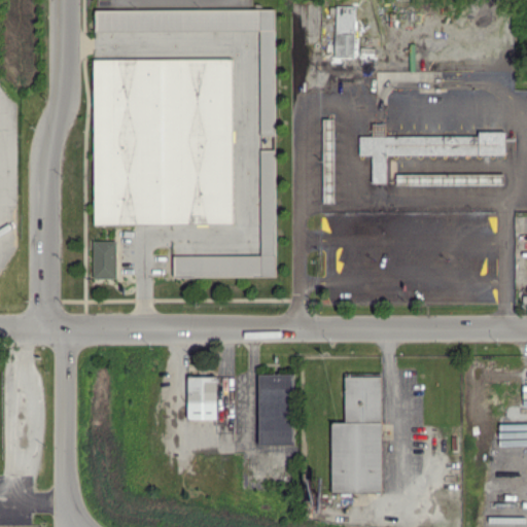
[(335,57),(354,57),(354,5),(336,4),(335,57)]
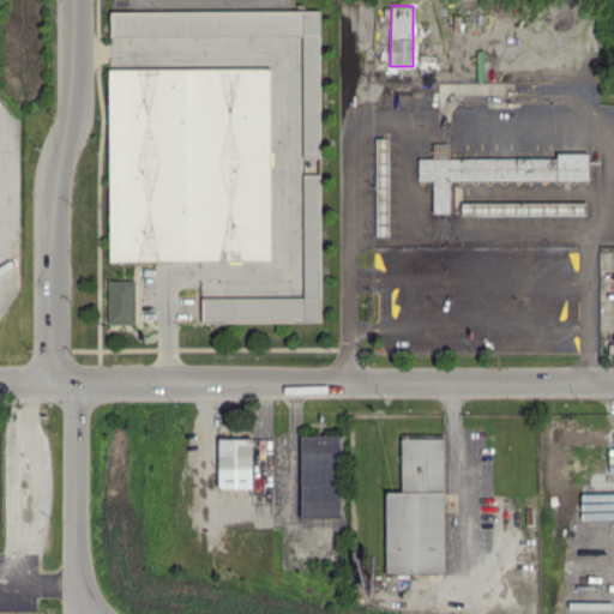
[(110,11),(110,35),(302,34),(302,157),(319,157),(319,10),(110,11)]
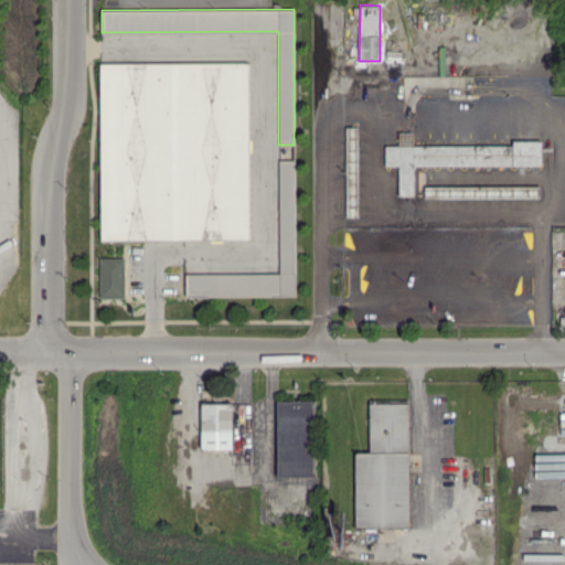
[(247,62),(99,63),(100,240),(249,238),(247,62)]
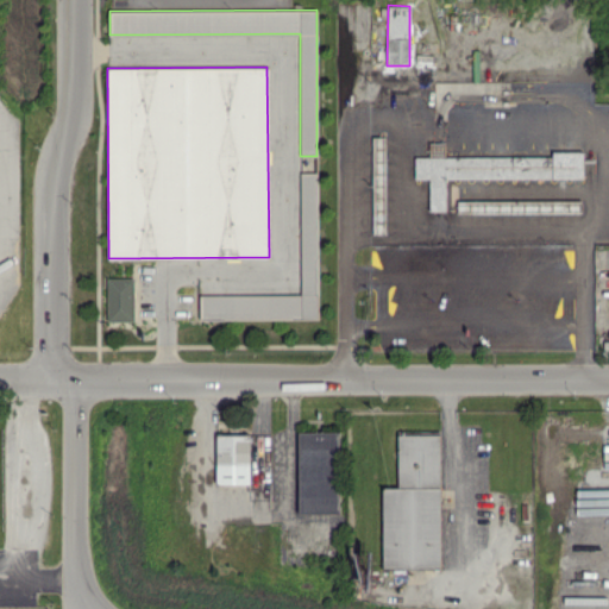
[(374,233),(387,232),(385,136),(372,136),(374,233)]
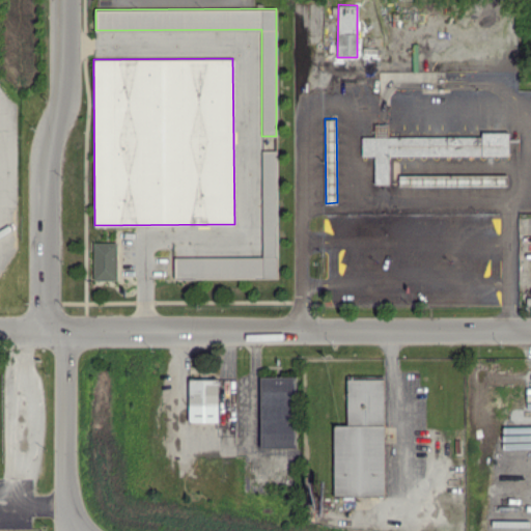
[(508,155),(508,132),(481,132),(481,136),(386,136),(387,123),(374,123),(374,136),(362,136),(362,156),(374,156),(374,184),(389,184),(389,155),(508,155)]
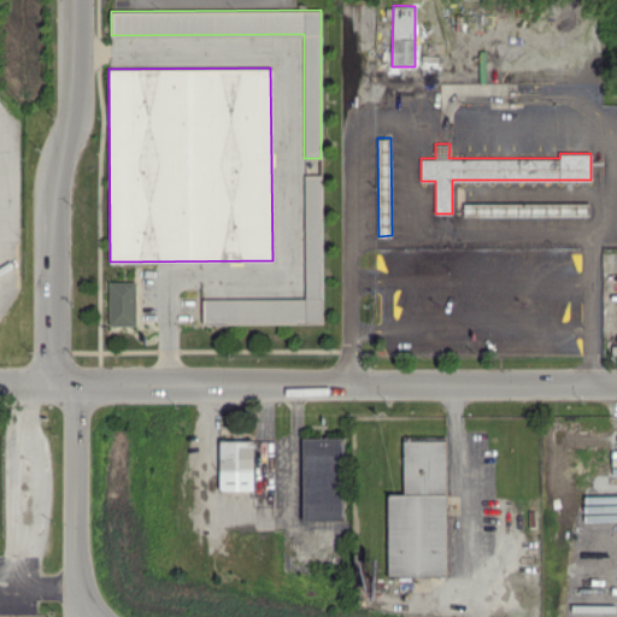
[(203,323),(322,322),(321,175),(304,175),(305,298),(203,298),(203,323)]
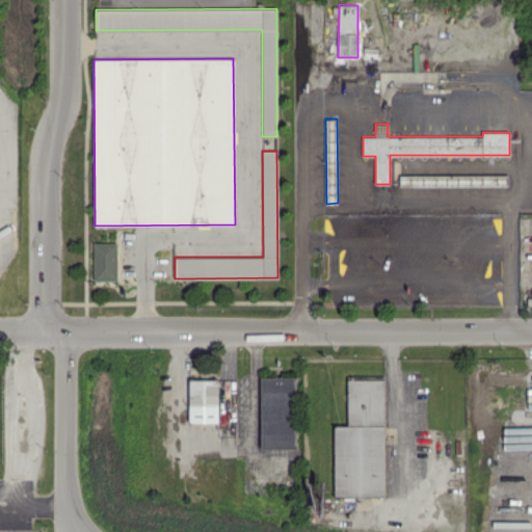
[(400,174),(400,184),(508,185),(508,175),(400,174)]
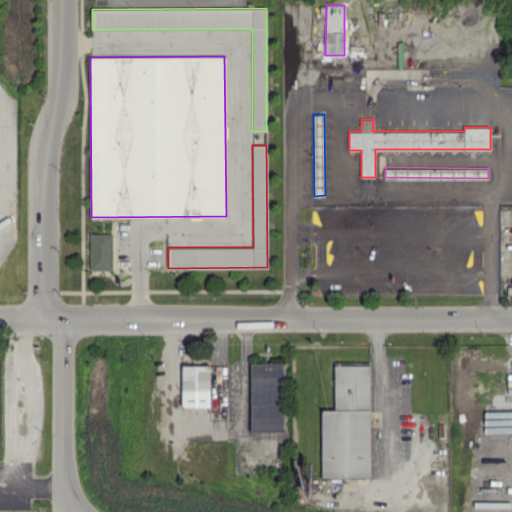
[(112,269),(113,233),(90,233),(89,269),(112,269)]
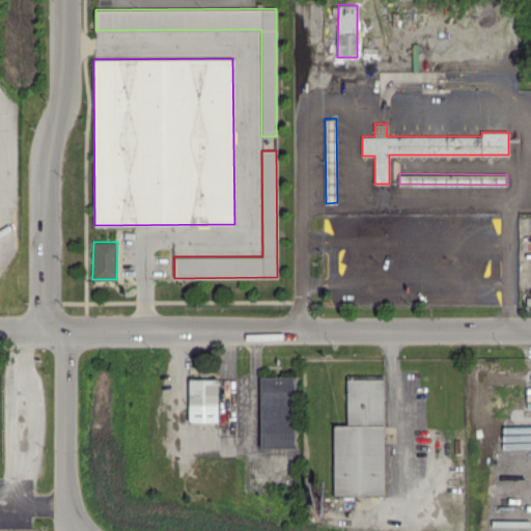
[(259,447),(296,447),(297,376),(260,375),(259,447)]
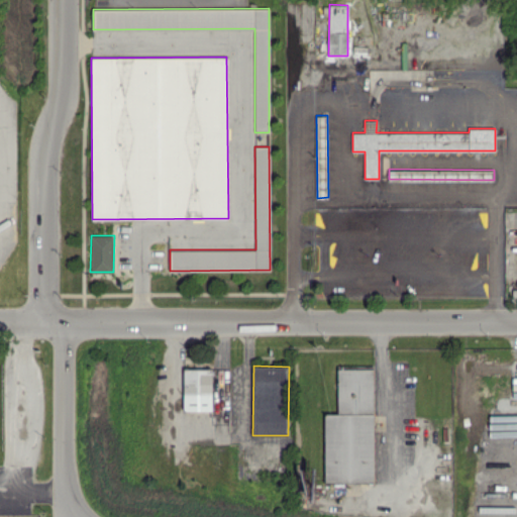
[(373,482),(374,369),(337,368),(337,414),(325,414),(324,482),(373,482)]
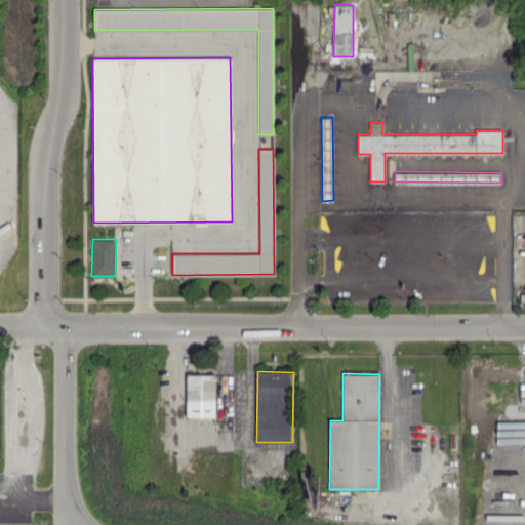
[(187,416),(215,416),(215,374),(187,374),(187,416)]
